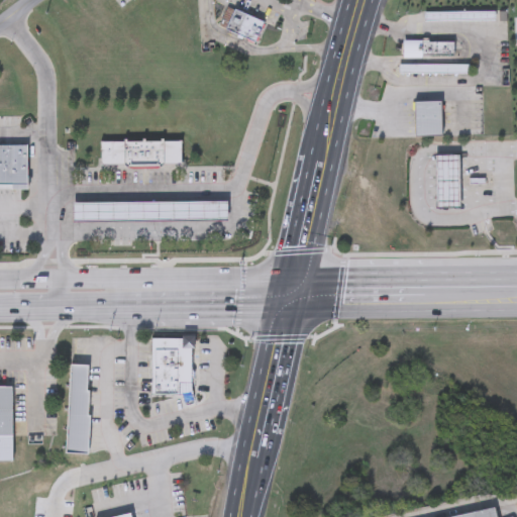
[(218,27),(227,6),(264,22),(253,43),(218,27)]
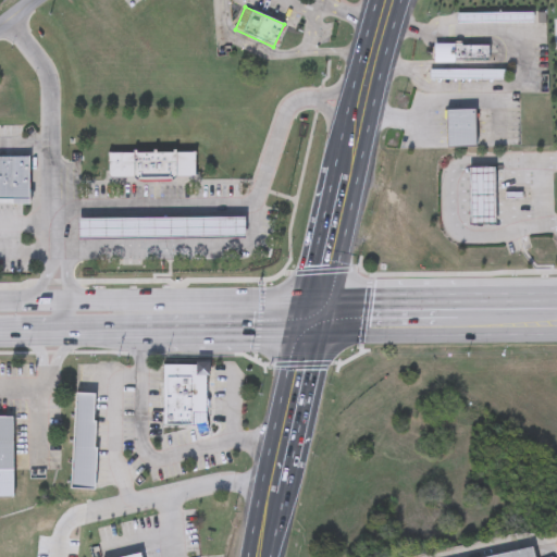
[(533,23),(456,23),(456,12),(533,12),(533,23)]
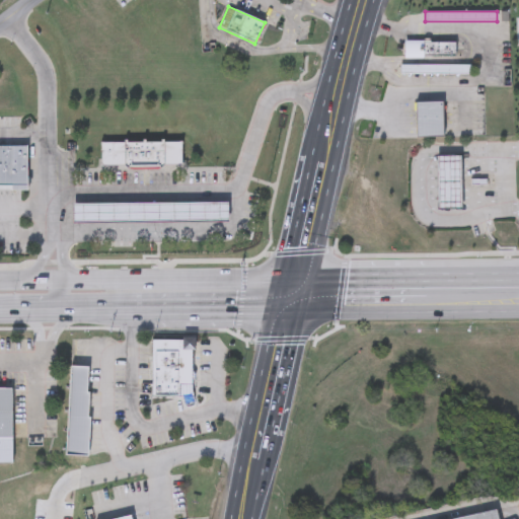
[(403,58),(403,41),(454,41),(454,58),(403,58)]
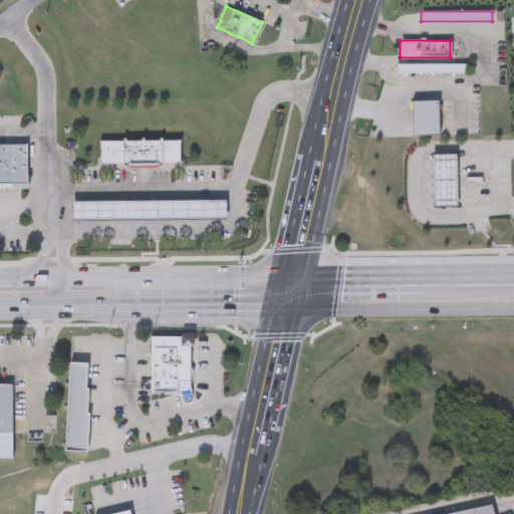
[(464,73),(397,73),(397,65),(464,65),(464,73)]
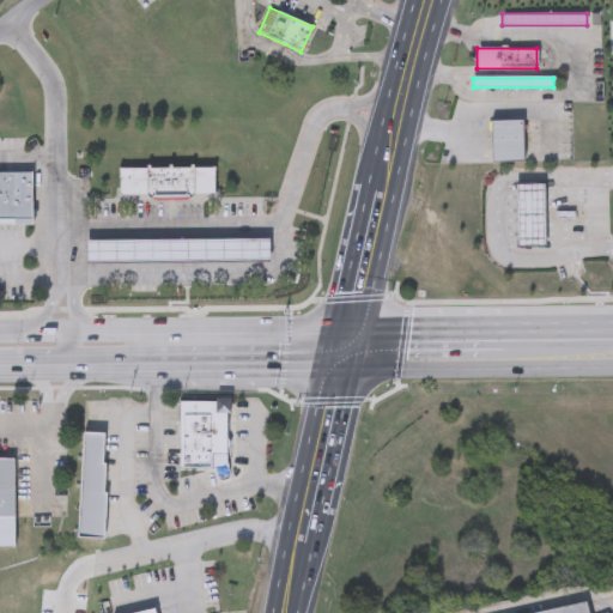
[(523,162),(491,162),(491,121),(523,121),(523,162)]
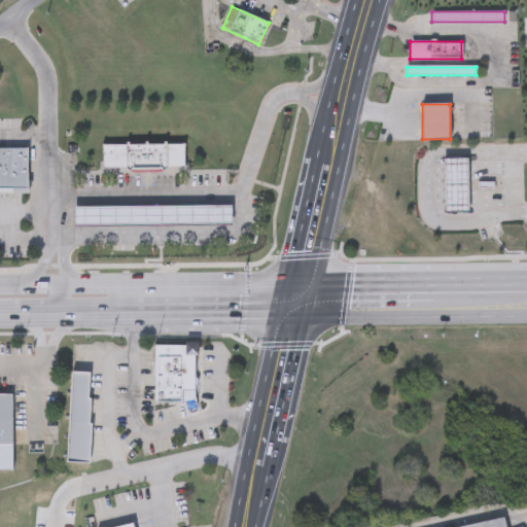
[(186,143),(186,169),(104,170),(104,144),(186,143)]
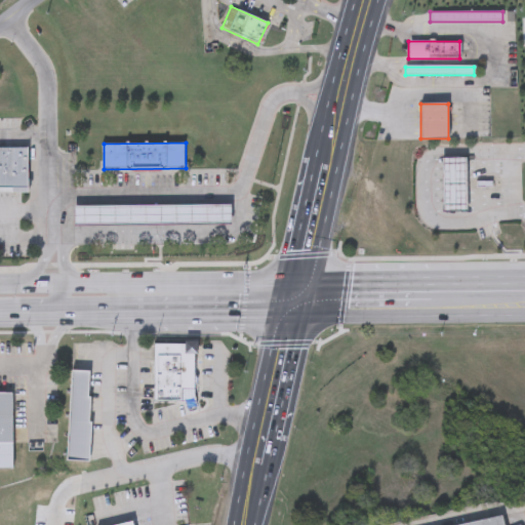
[(0,189),(12,189),(12,147),(0,147),(0,189)]
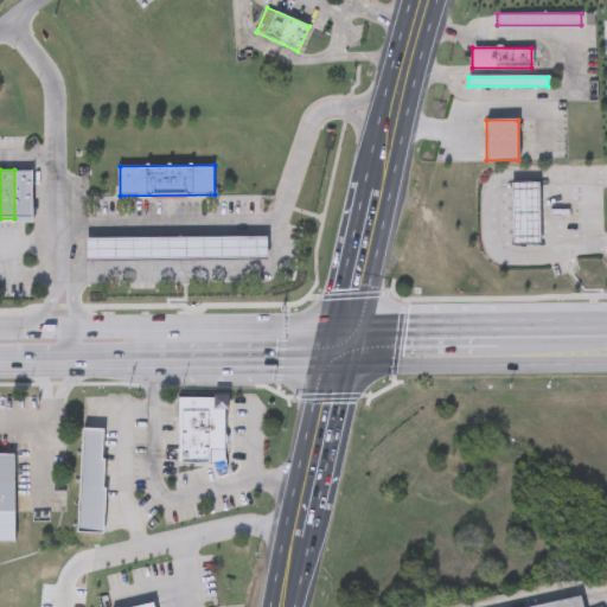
[(14,170),(33,170),(33,218),(14,218),(14,170)]
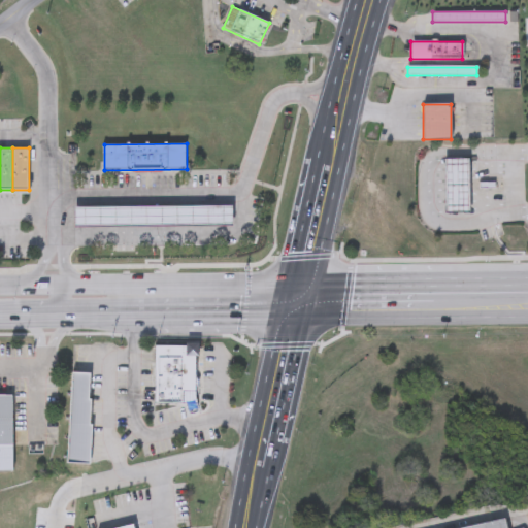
[(471,212),(446,213),(446,159),(470,159),(471,212)]
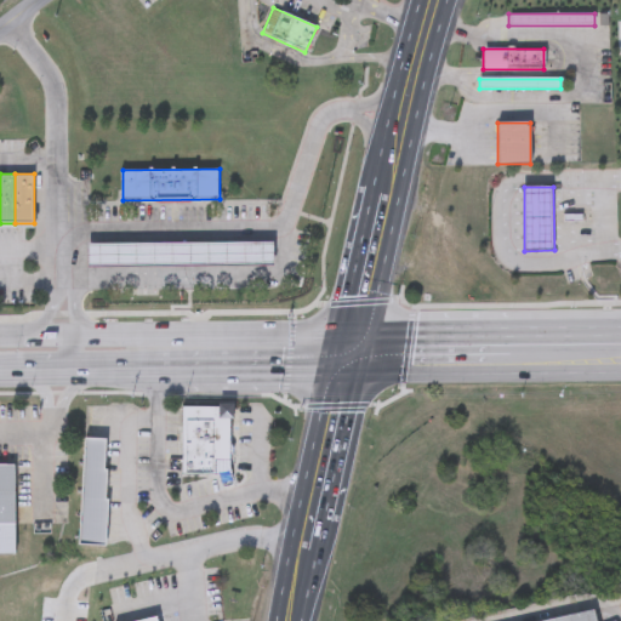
[(273,243),(273,266),(89,267),(89,244),(273,243)]
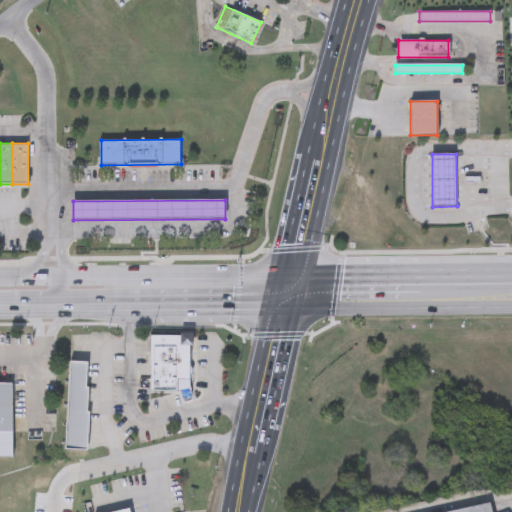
[(177,392),(149,391),(149,333),(190,334),(190,379),(177,379),(177,392)]
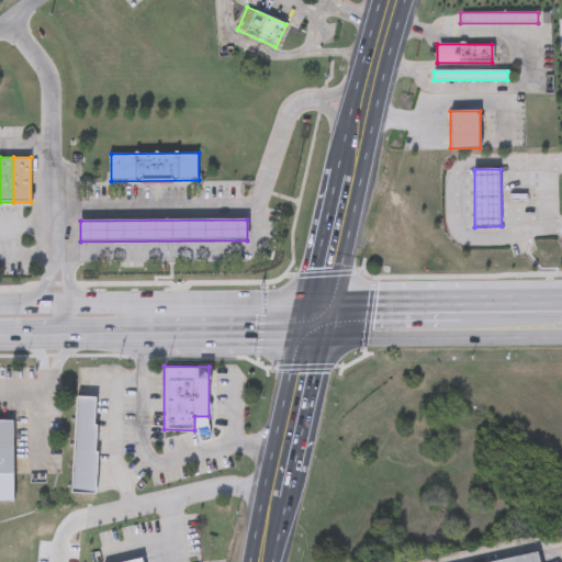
[(96,425),(98,397),(78,396),(77,424),(96,425)]
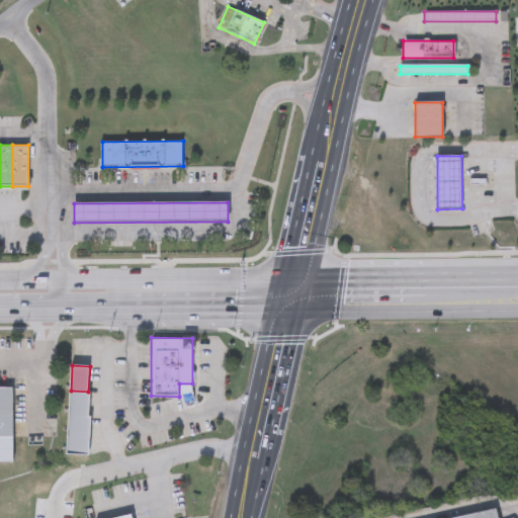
[(13,462),(0,462),(0,387),(12,387),(13,462)]
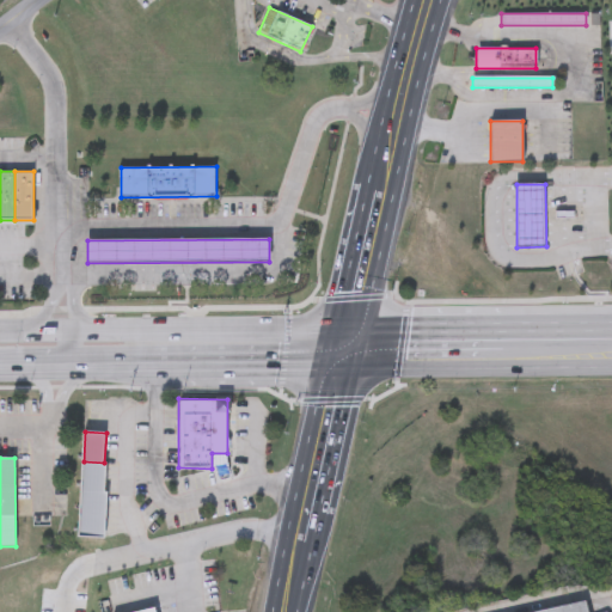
[(105,538),(79,537),(84,461),(104,463),(108,464),(105,493),(108,493),(105,538)]
